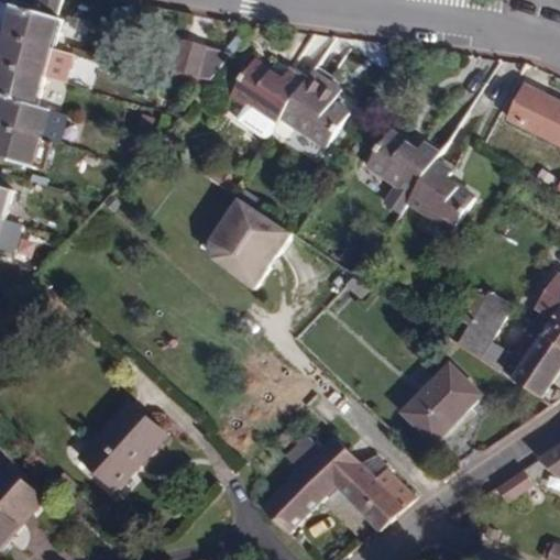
[(33,0),(31,9),(52,15),(56,0),(33,0)]
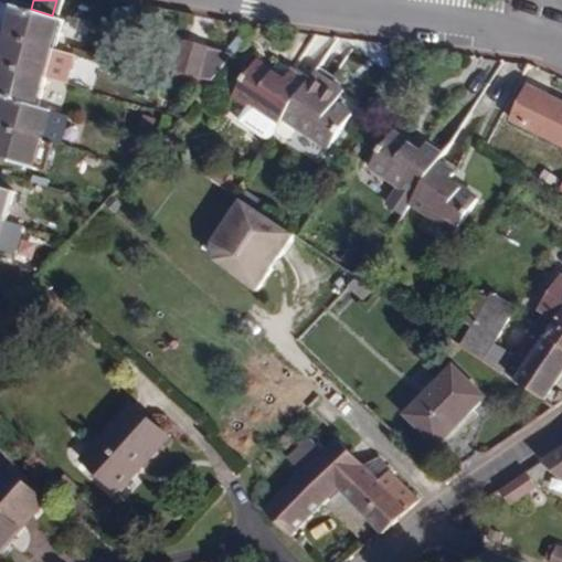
[(12,3),(3,32),(52,46),(60,18),(52,16),(12,3)]
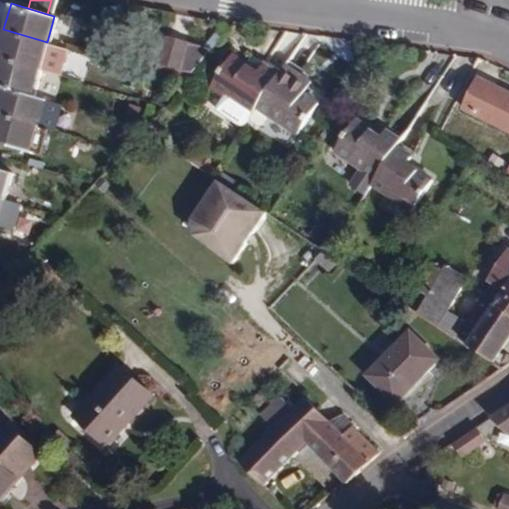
[(3,29),(0,39),(0,57),(40,68),(47,42),(3,29)]
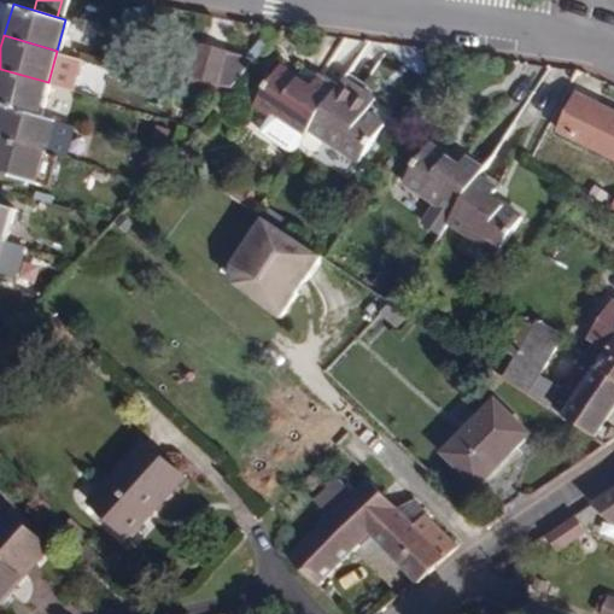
[(197,40),(187,81),(227,92),(251,56),(197,40)]
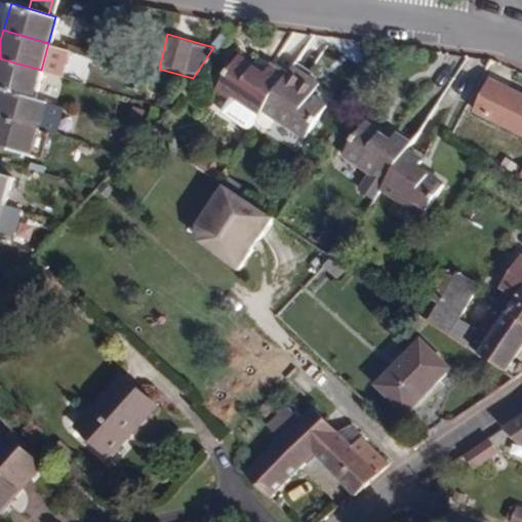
[(256,113),(285,70),(269,59),(262,72),(235,54),(213,85),(256,113)]
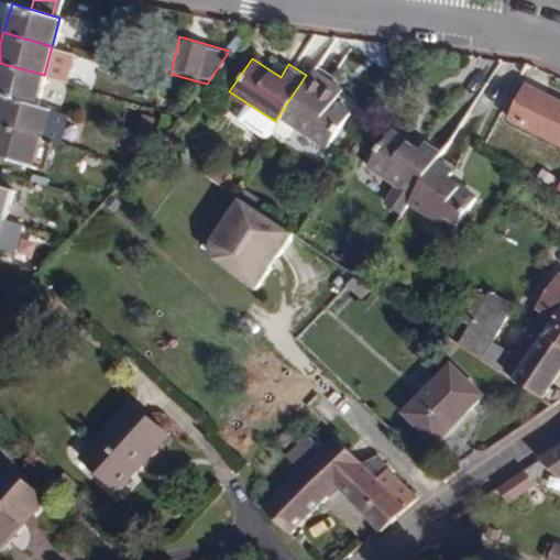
[(0,94),(35,103),(44,75),(0,63),(0,94)]
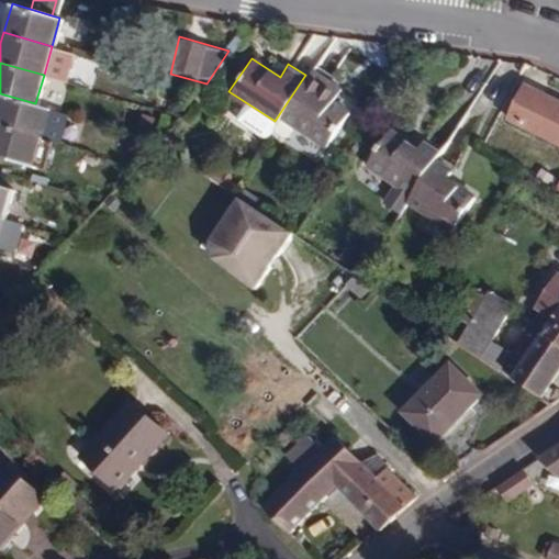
[(309,69),(305,75),(275,121),(270,126),(269,129),(282,136),(289,135),(295,124),(325,144),(346,111),(331,100),(319,92),(325,79),(309,69)]
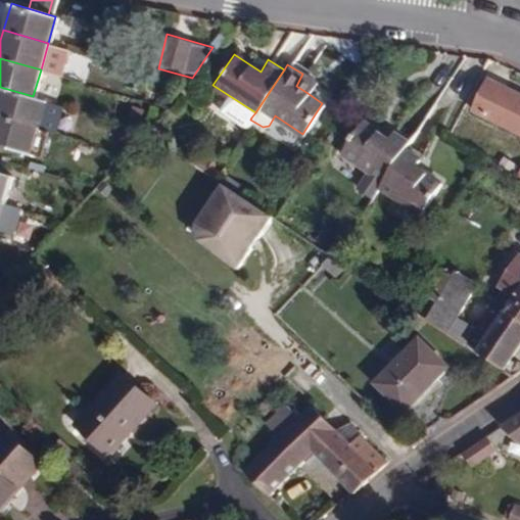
[(192,78),(158,68),(157,72),(193,82),(195,79),(192,78)]
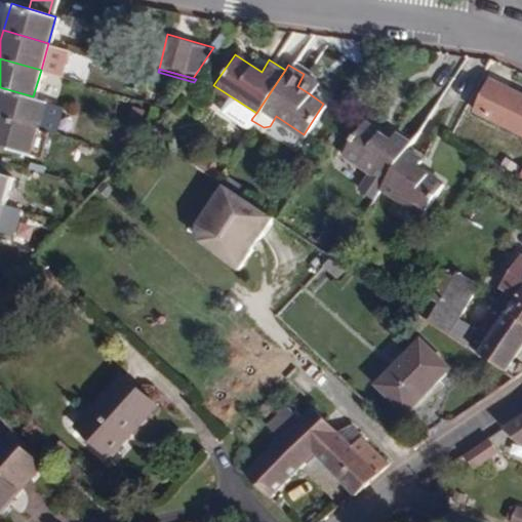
[(315,81),(304,74),(297,86),(309,93),(315,81)]
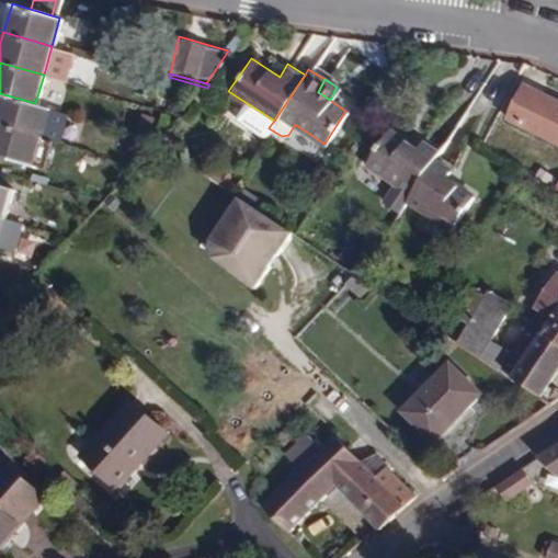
[(557,101),(519,82),(502,115),(557,141),(557,101)]
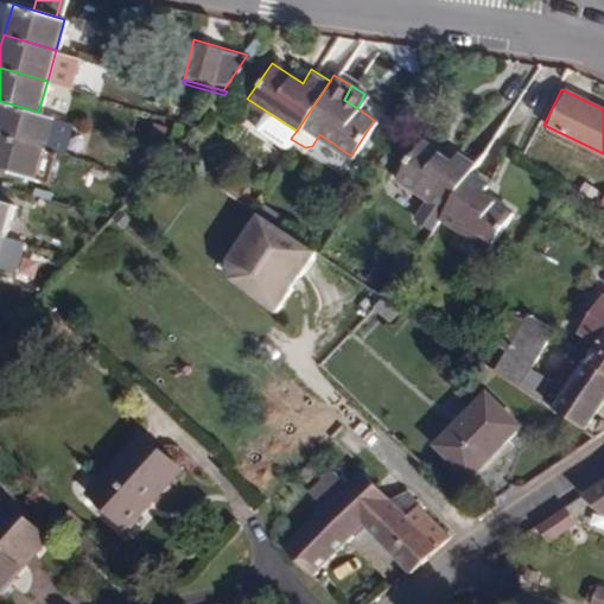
[(38,112),(0,101),(0,133),(44,146),(52,115),(38,112)]
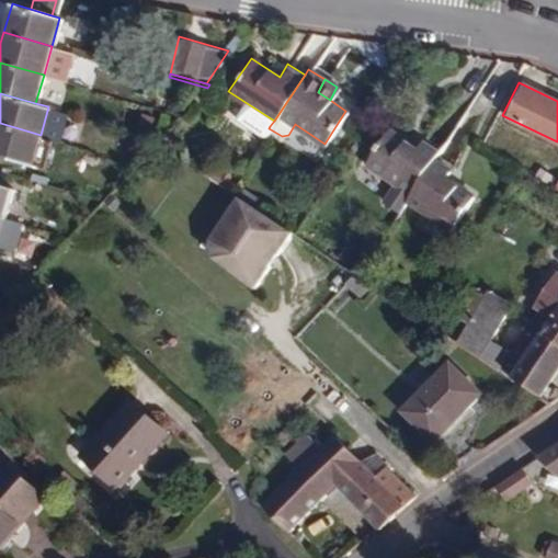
[(0,154),(32,162),(41,135),(0,123),(0,154)]
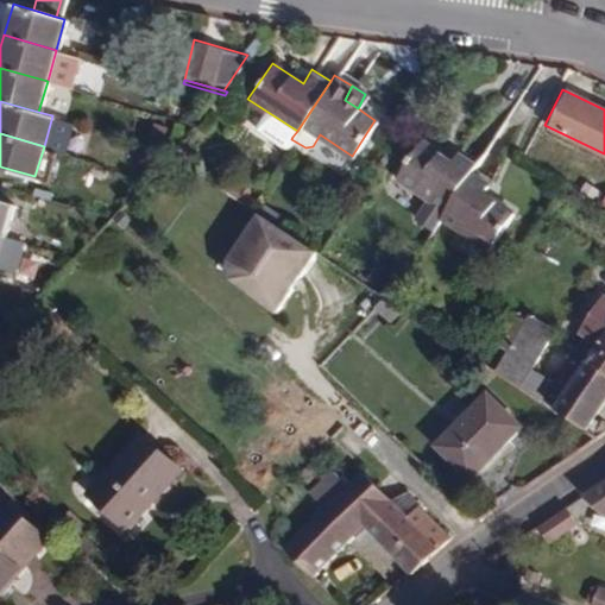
[(443,207),(466,171),(462,168),(467,161),(453,152),(449,159),(417,139),(394,176),(443,207)]
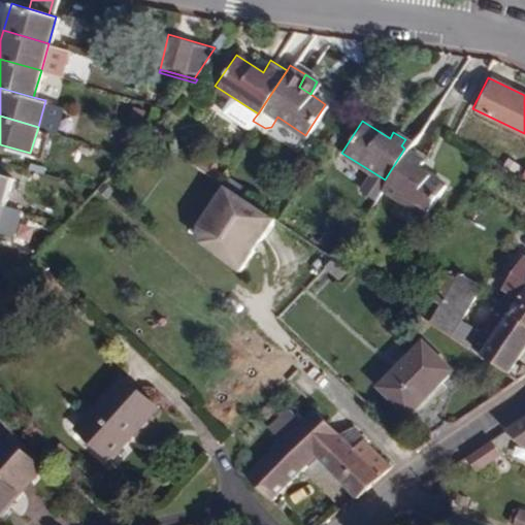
[(404,149),(385,179),(379,188),(422,215),(443,184),(417,166),(421,159),(404,149)]
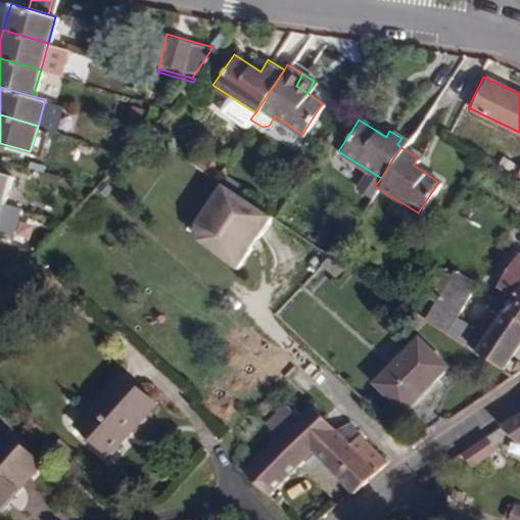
[(0,199),(2,200),(9,174),(0,171),(0,199)]
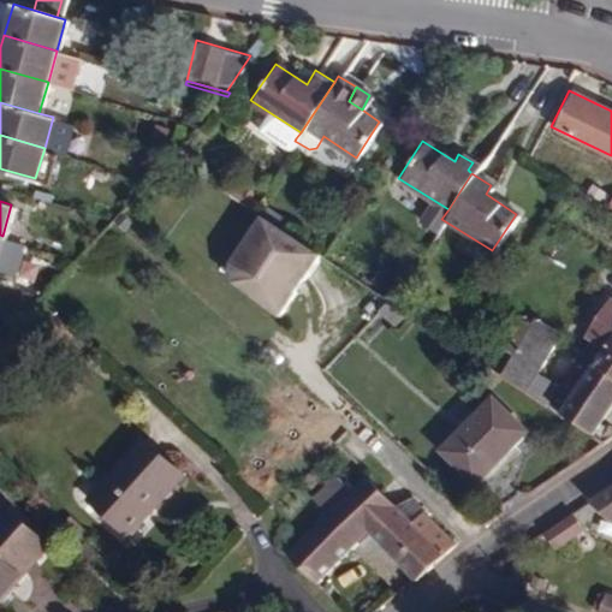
[(318,253),(261,214),(230,260),(232,278),(277,313),(318,253)]
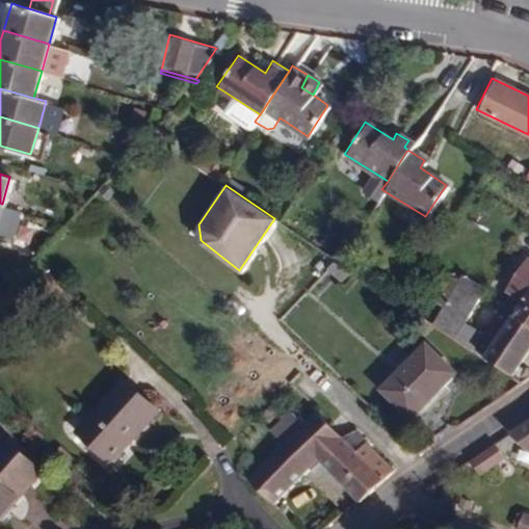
[(474,350),(510,373),(528,346),(528,260),(525,257),(505,286),(511,289),(488,319),(492,321),(474,350)]
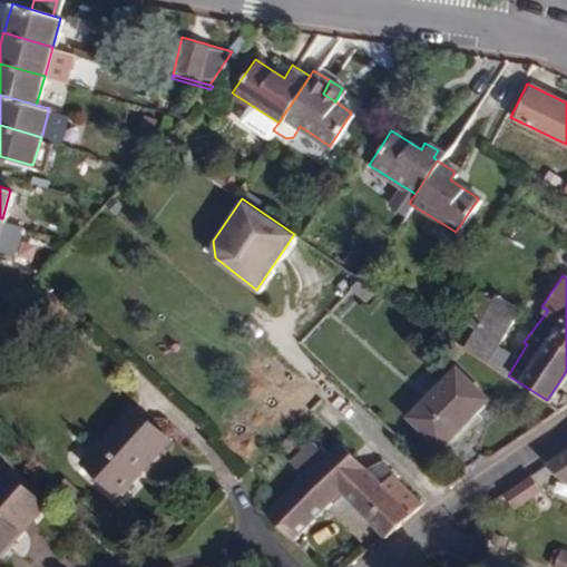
[(500,292),(485,316),(478,325),(465,345),(504,372),(515,354),(498,342),(521,306),(500,292)]
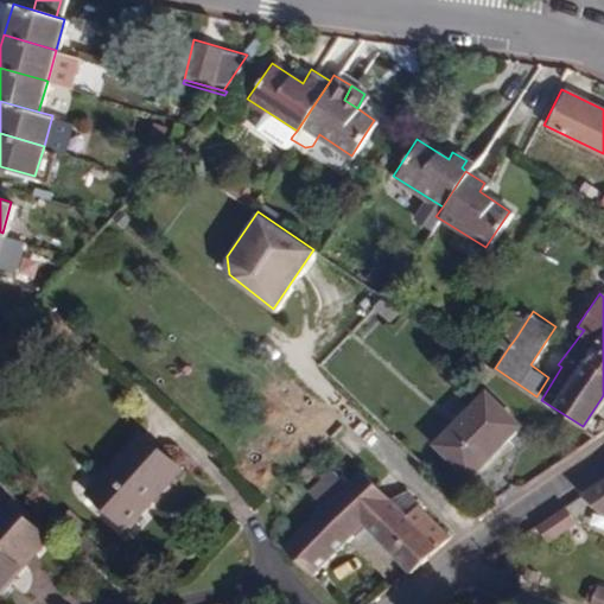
[(496,323),(489,332),(509,347),(516,337),(496,323)]
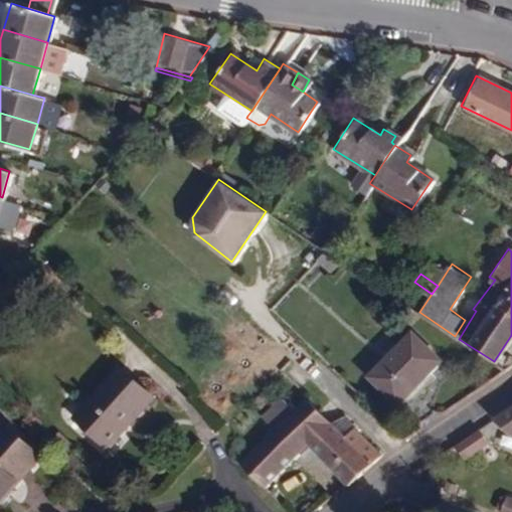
[(440,358),(410,330),(366,375),(396,403),(440,358)]
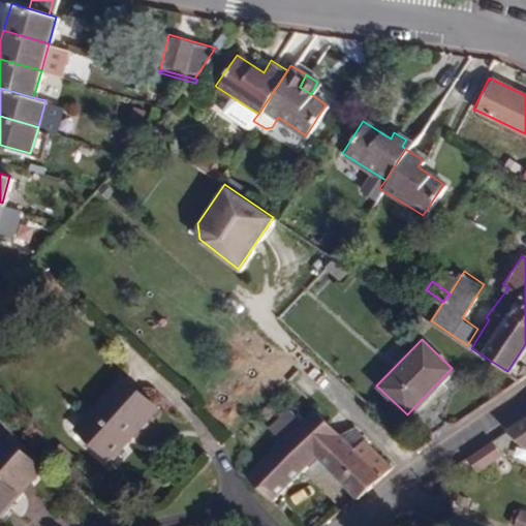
[(153,406),(121,376),(74,427),(107,457),(153,406)]
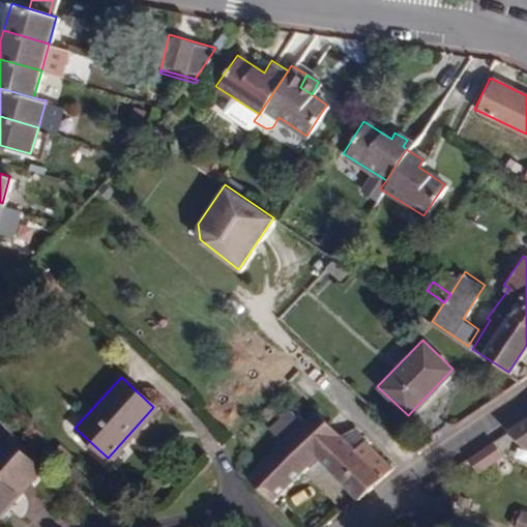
[(356,497),(390,466),(371,447),(369,449),(360,440),(352,447),(313,408),(260,461),(259,460),(245,473),(270,501),(316,456),(356,497)]
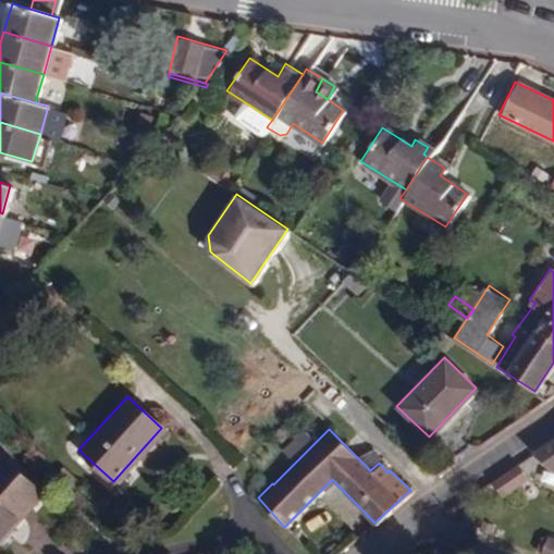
[(553,435),(531,452),(549,475),(553,469),(553,435)]
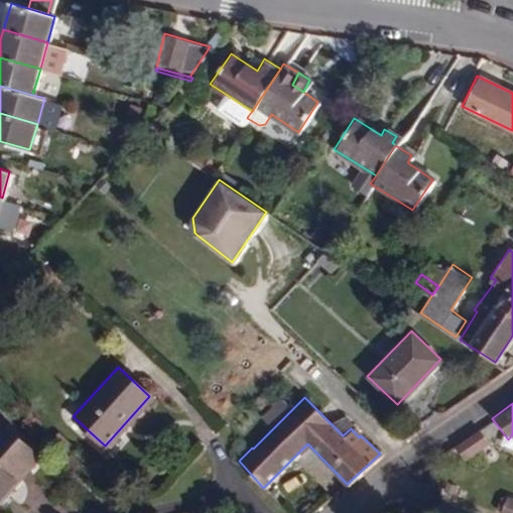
[(0,498),(38,455),(3,423),(0,426),(0,498)]
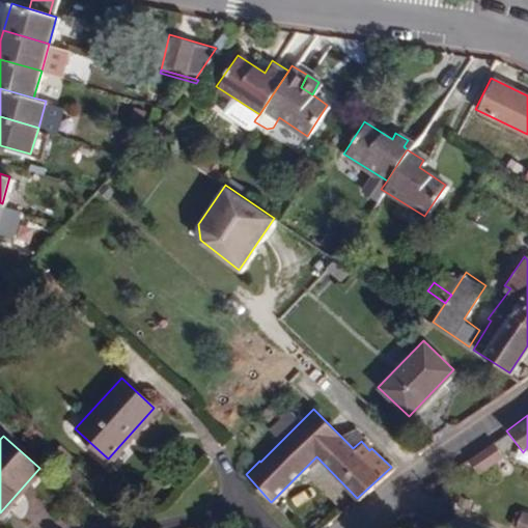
[(499,453),(492,440),(470,454),(477,468),(499,453)]
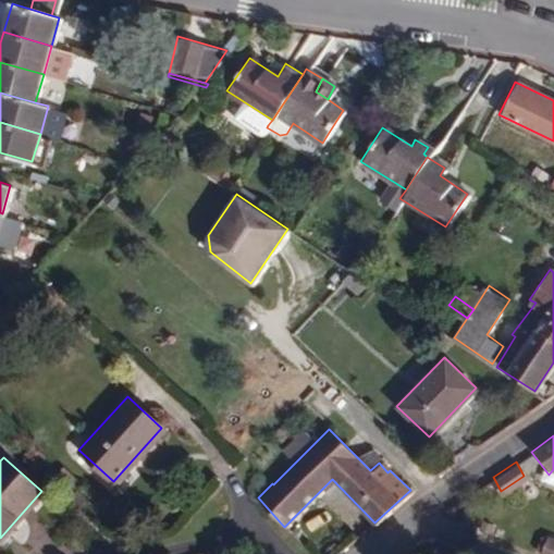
[(76,506),(84,497),(74,489),(65,499),(76,506)]
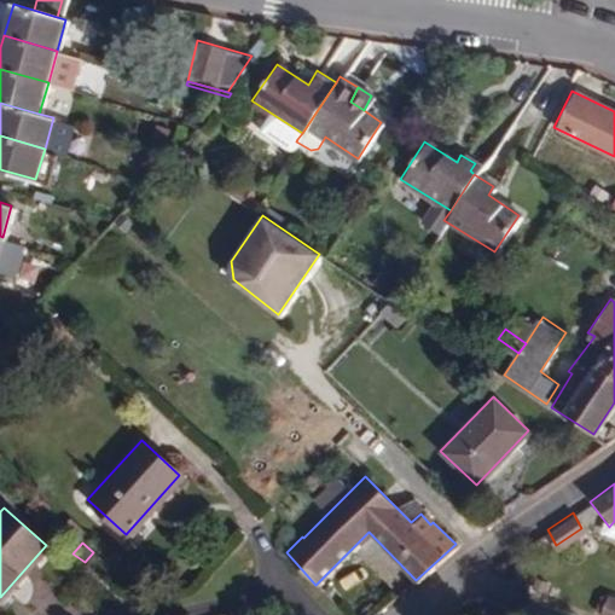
[(601,613),(607,614),(614,614),(614,597),(608,595),(601,613)]
